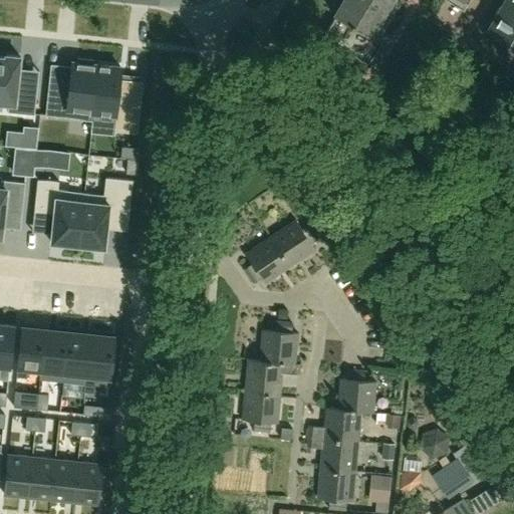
[(341,0),(334,14),(335,14),(322,36),(367,63),(380,40),(370,34),(392,0),(341,0)]
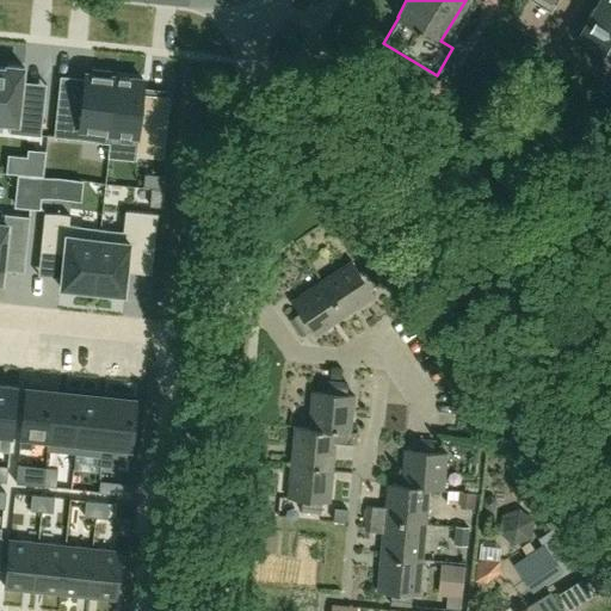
[(610,0),(598,0),(586,22),(576,36),(581,39),(610,56),(610,0)]
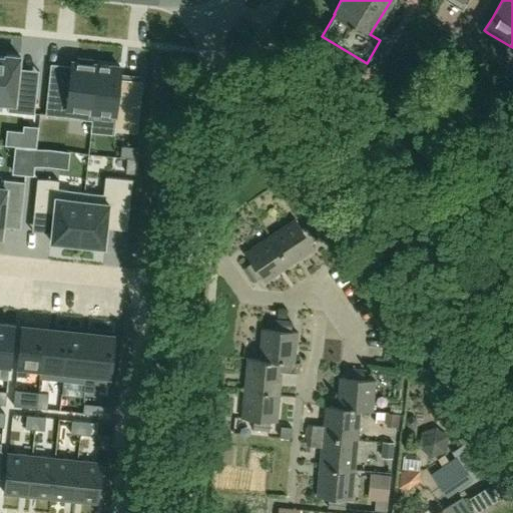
[(0,56),(0,102),(8,103),(7,111),(34,114),(37,82),(18,80),(20,56),(5,55),(5,57),(0,56)]
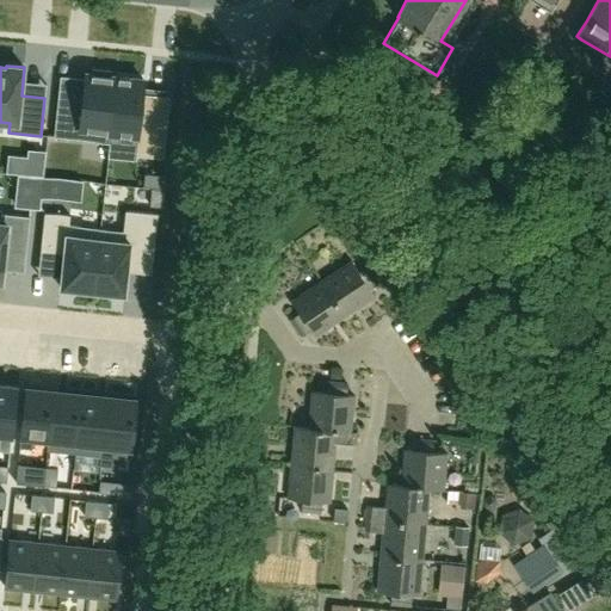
[(59,96),(54,137),(110,143),(117,76),(112,76),(112,72),(93,69),(93,74),(86,74),(84,98),(59,96)]
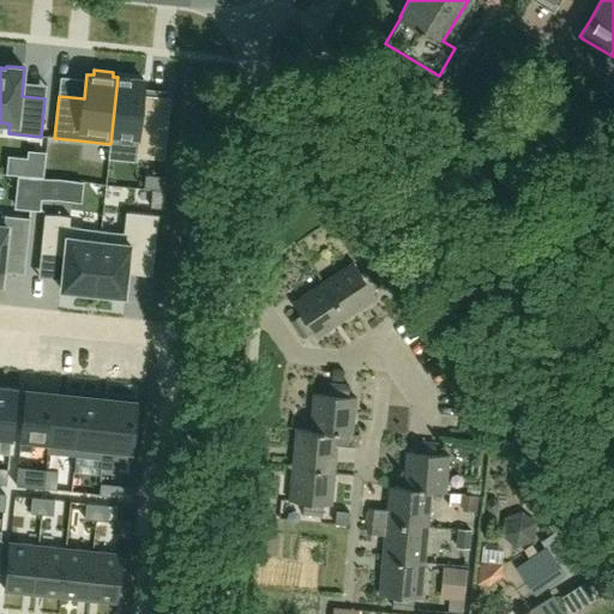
[(118,77),(110,144),(112,134),(137,137),(134,156),(164,160),(170,97),(143,95),(144,80),(118,77)]
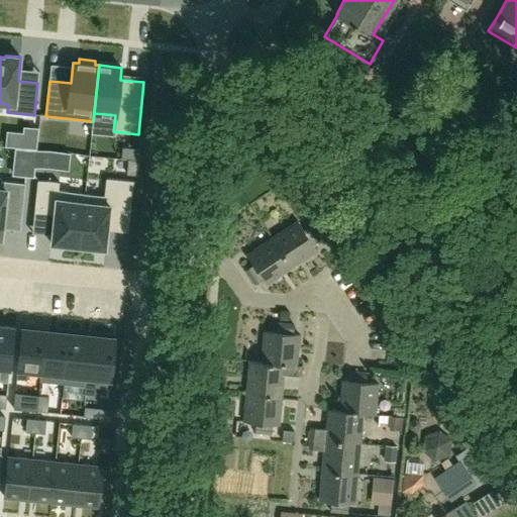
[(364,100),(370,95),(364,86),(356,91),(364,100)]
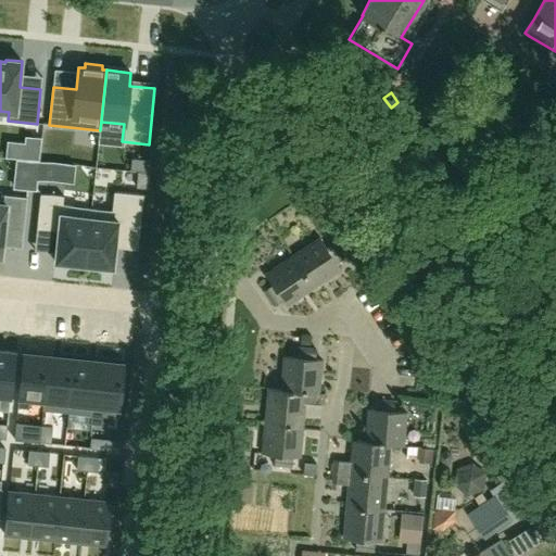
[(371,105),(378,116),(386,111),(378,101),(371,105)]
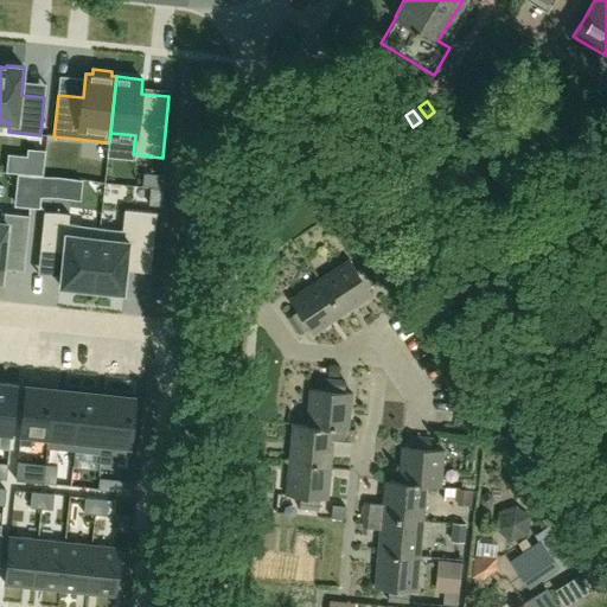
[(442,123),(434,112),(427,117),(434,128),(442,123)]
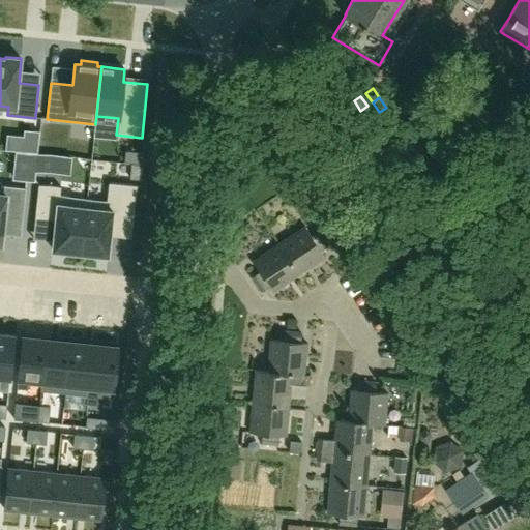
[(374,115),(367,106),(360,111),(367,120),(374,115)]
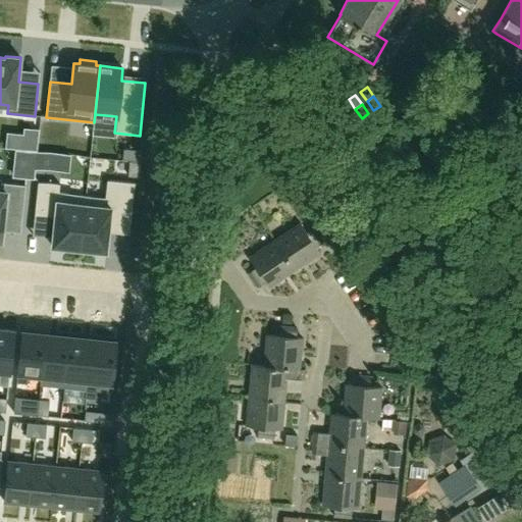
[(386,115),(380,106),(373,110),(379,119),(386,115)]
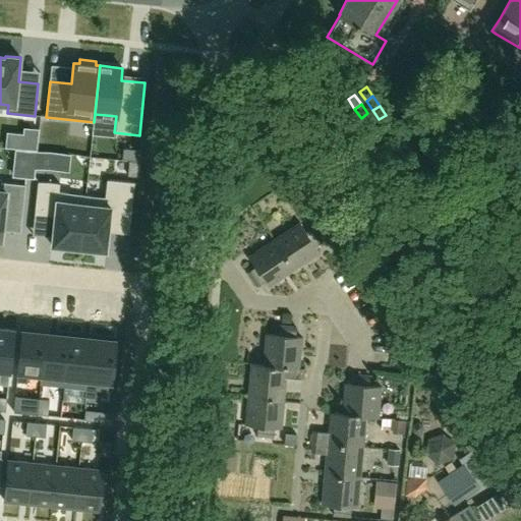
[(374,123),(367,113),(361,118),(367,127),(374,123)]
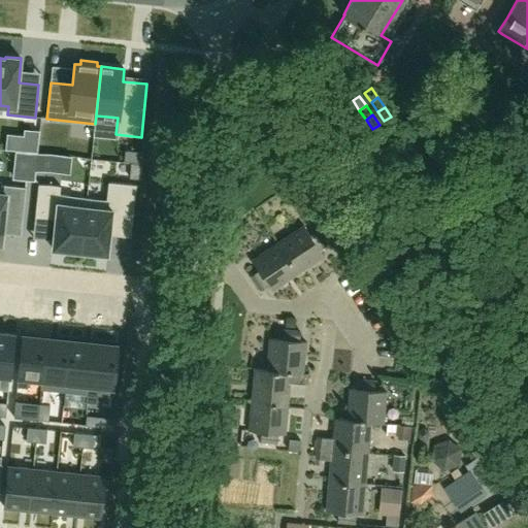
[(391,131),(397,140),(404,136),(398,126),(391,131)]
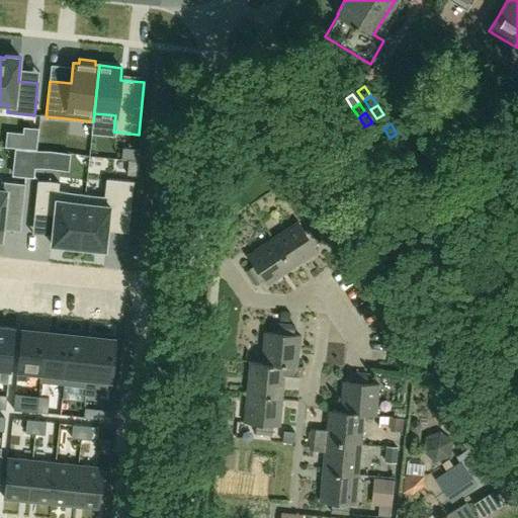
[(384,142),(378,132),(371,137),(378,146),(384,142)]
